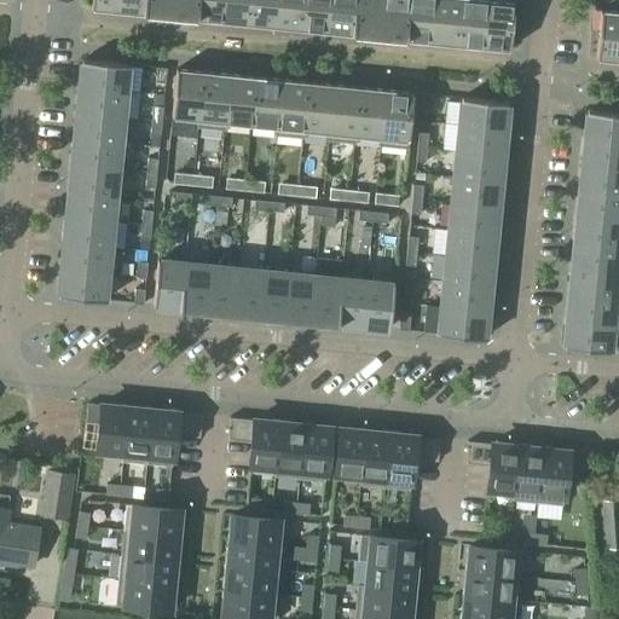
[(117,0),(117,10),(143,12),(144,0),(117,0)]
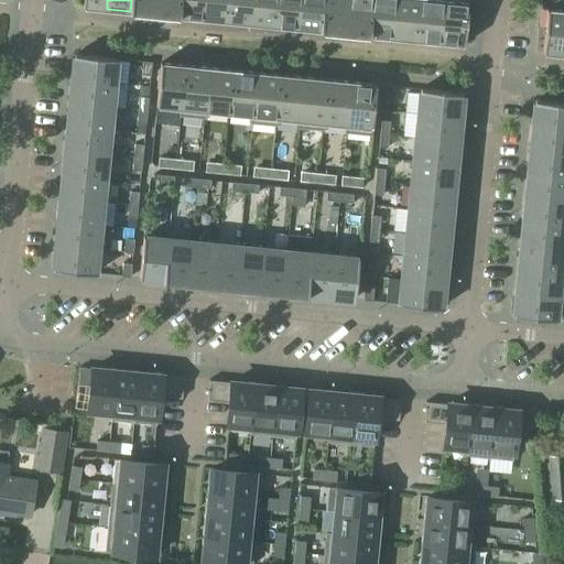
[(131,0),(130,11),(154,13),(155,0),(131,0)]
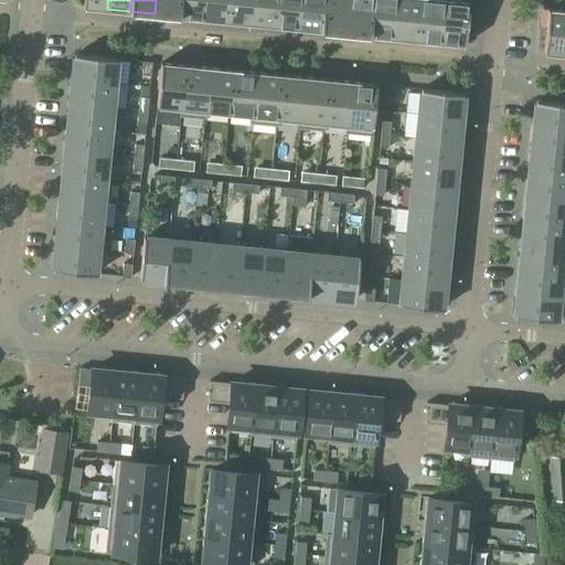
[(156,0),(155,13),(178,16),(179,0),(156,0)]
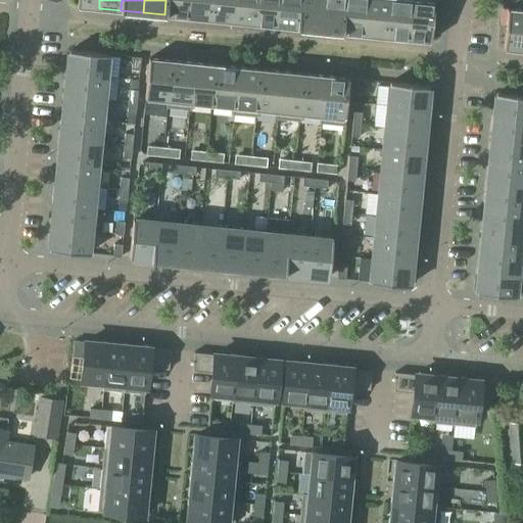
[(165,0),(164,14),(187,16),(188,0),(165,0)]
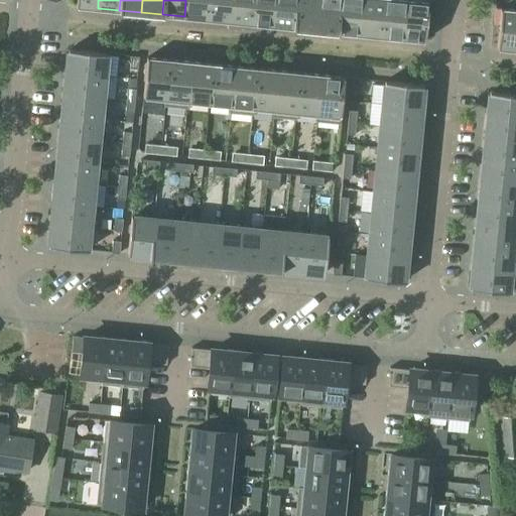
[(185,0),(184,16),(206,19),(208,0),(185,0)]
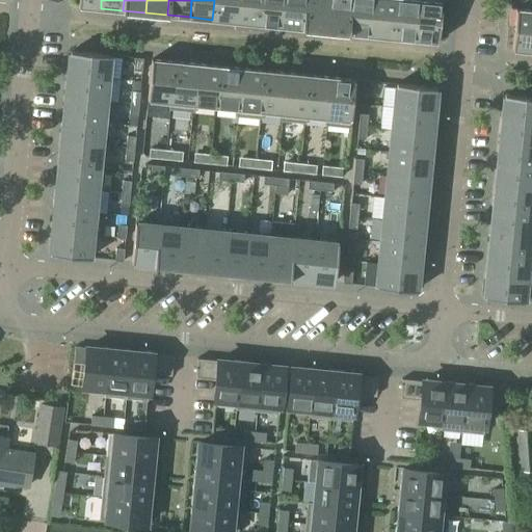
[(214,0),(212,20),(235,22),(236,0),(214,0)]
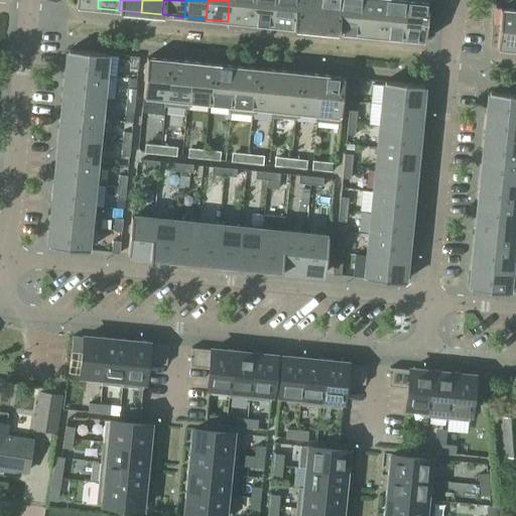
[(229,0),(228,21),(250,23),(251,0),(229,0)]
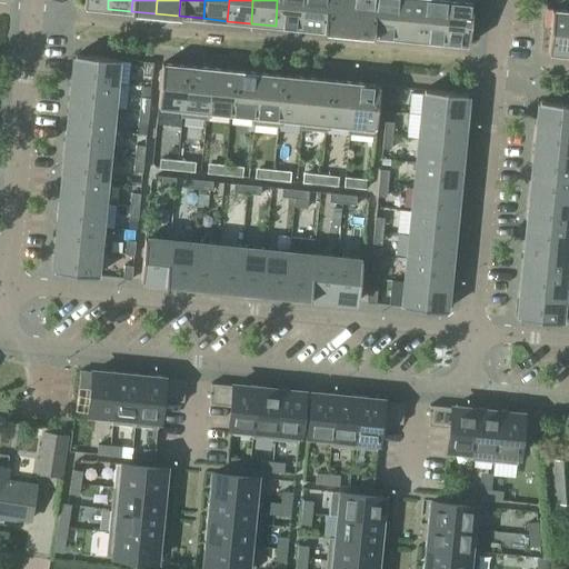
[(277,0),(276,26),(299,28),(301,0),(277,0)]
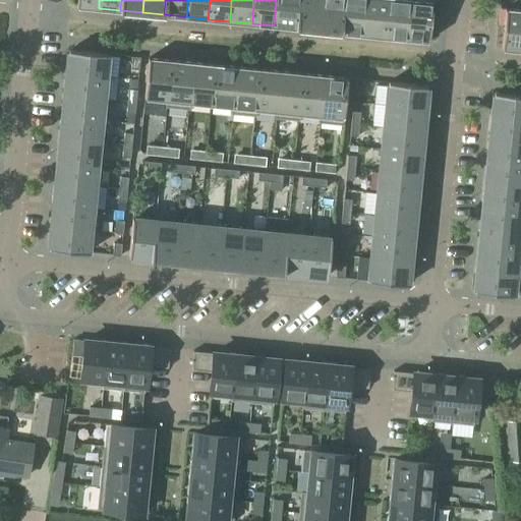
[(276,0),(274,25),(296,27),(298,0),(276,0)]
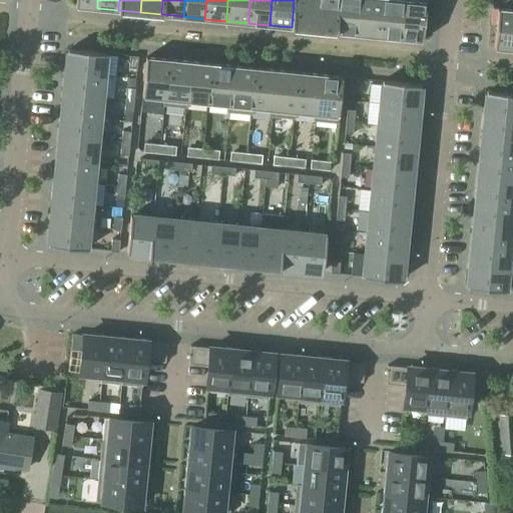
[(294,0),(292,27),(313,29),(316,0),(294,0)]
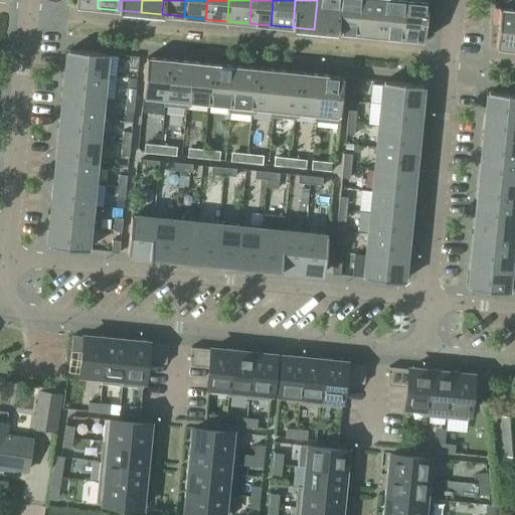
[(317,0),(314,29),(336,31),(338,0),(317,0)]
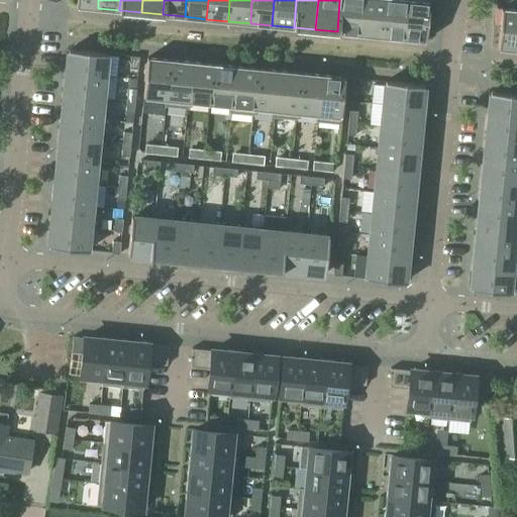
[(339,0),(337,31),(358,34),(362,0),(339,0)]
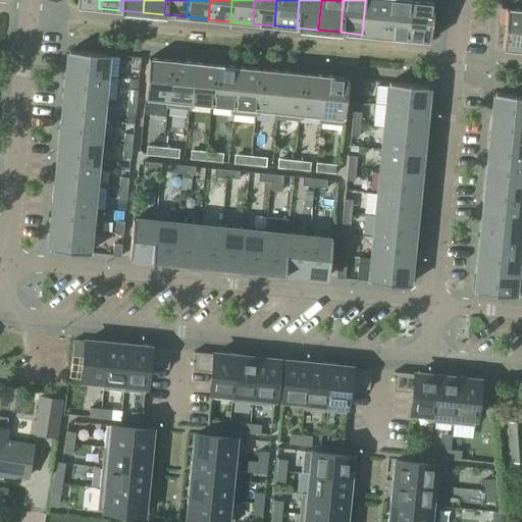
[(365,0),(362,35),(384,37),(387,0),(365,0)]
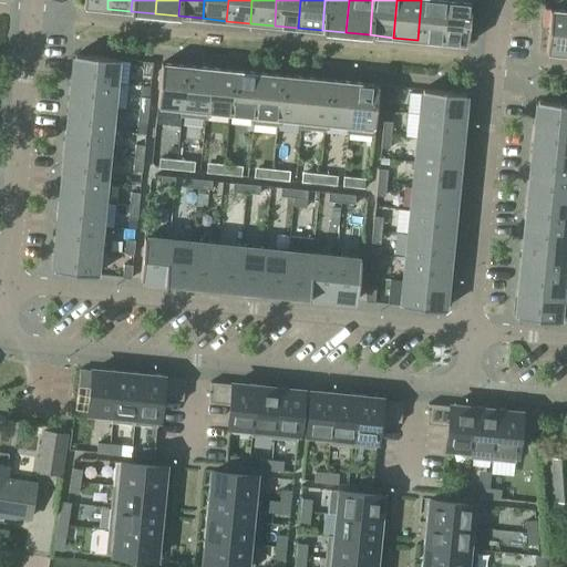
[(421,0),(418,40),(441,42),(445,0),(421,0)]
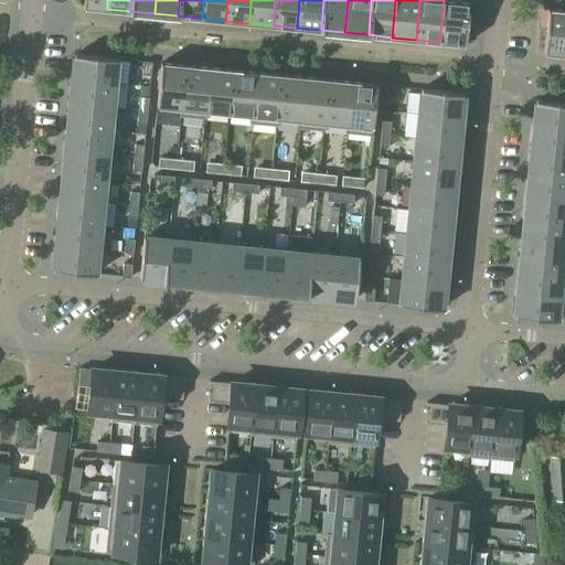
[(450,0),(444,0),(439,42),(465,44),(469,2),(450,0)]
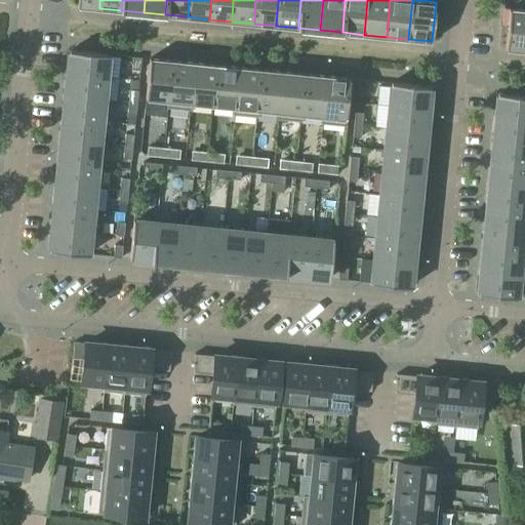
[(505,48),(524,50),(524,10),(509,9),(505,48)]
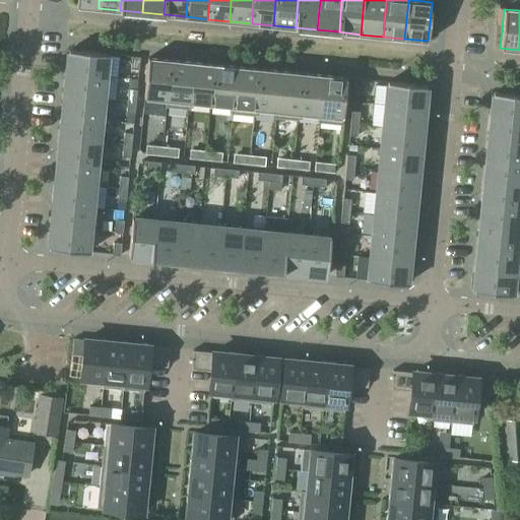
[(68,50),(66,73),(105,77),(107,54),(68,50)]
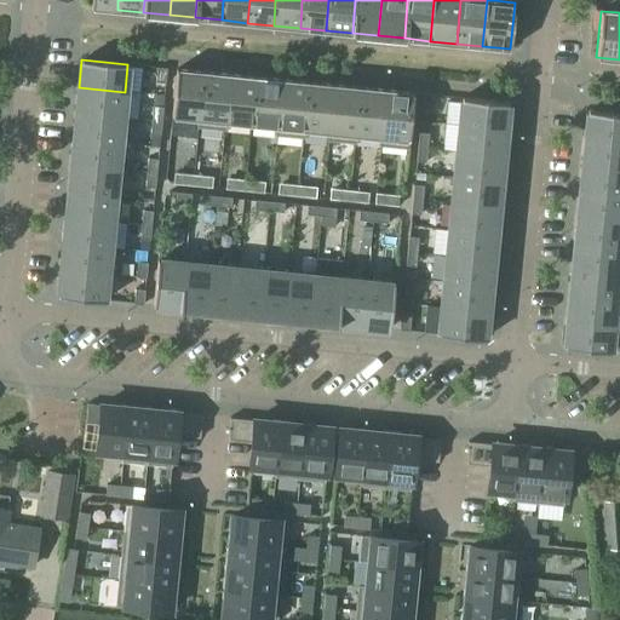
[(156,68),(155,82),(165,82),(166,68),(156,68)]
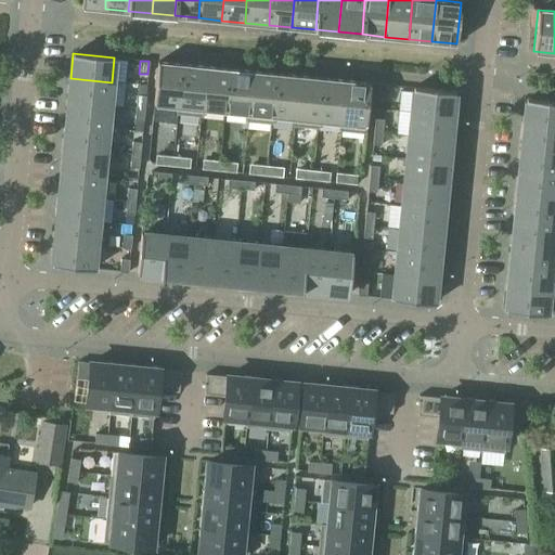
[(153,104),(178,106),(182,64),(157,62),(153,104)]
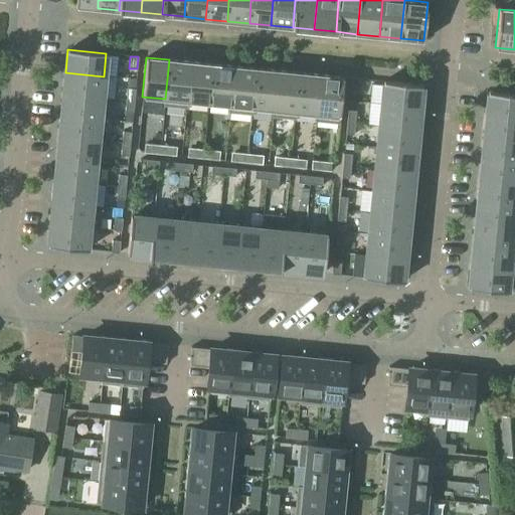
[(186,108),(187,101),(190,62),(169,59),(165,99),(164,106),(186,108)]
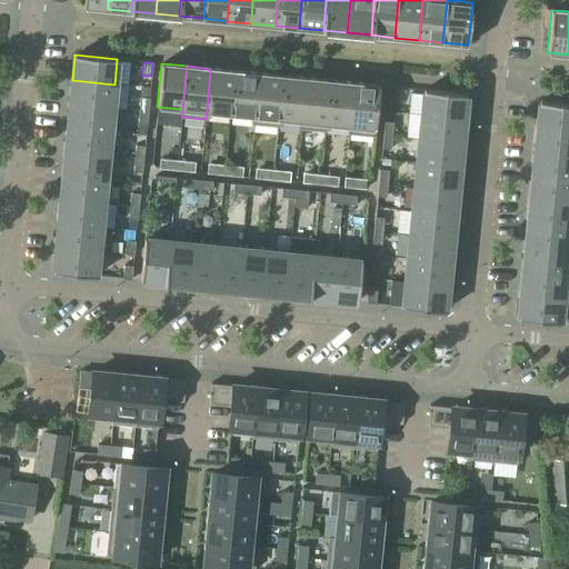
[(207,111),(230,113),(235,71),(210,69),(207,111)]
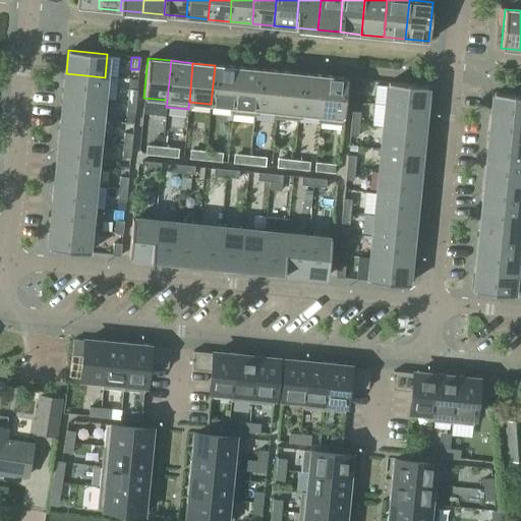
[(211,104),(233,106),(236,67),(215,65),(211,104)]
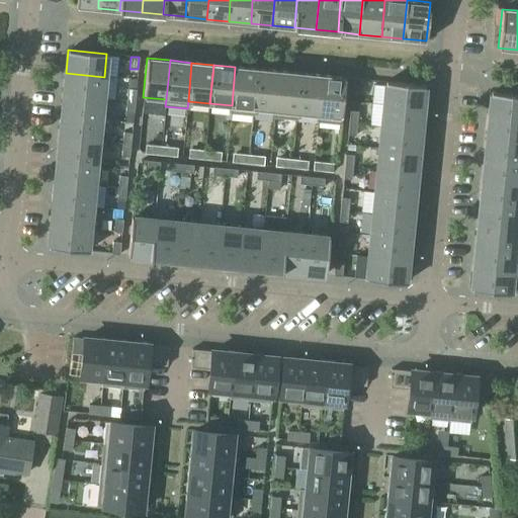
[(252,115),(253,107),(257,69),(235,67),(232,105),(231,112),(252,115)]
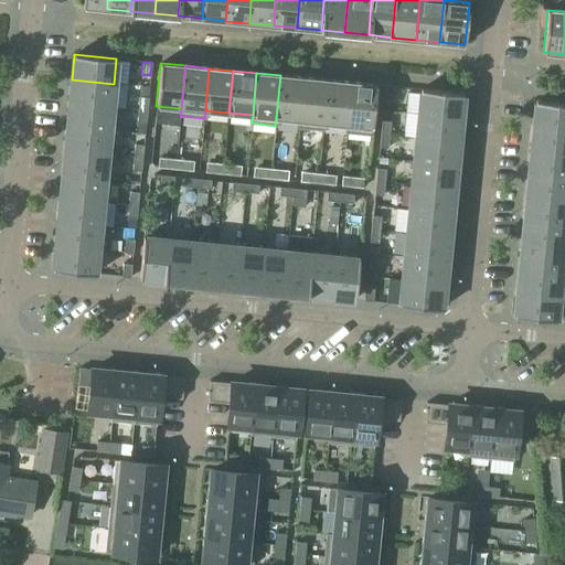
[(276,117),(300,120),(304,77),(280,75),(276,117)]
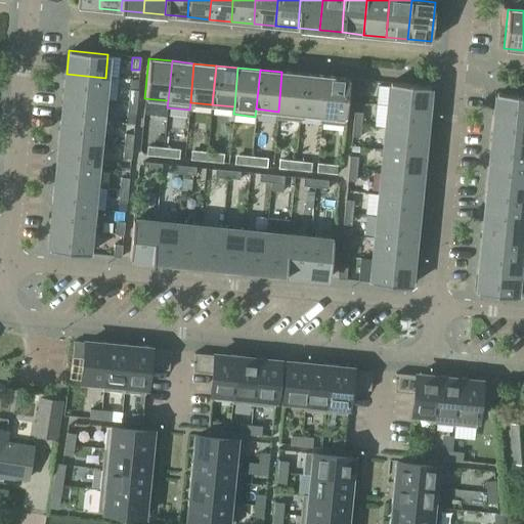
[(299,121),(300,114),(304,74),(281,72),(278,112),(277,119),(299,121)]
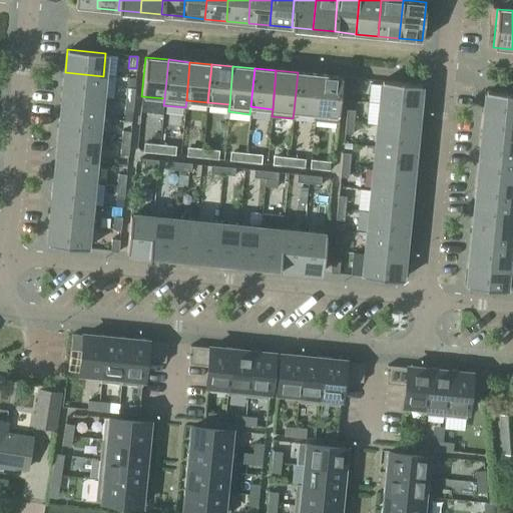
[(65,72),(63,93),(101,97),(103,76),(65,72)]
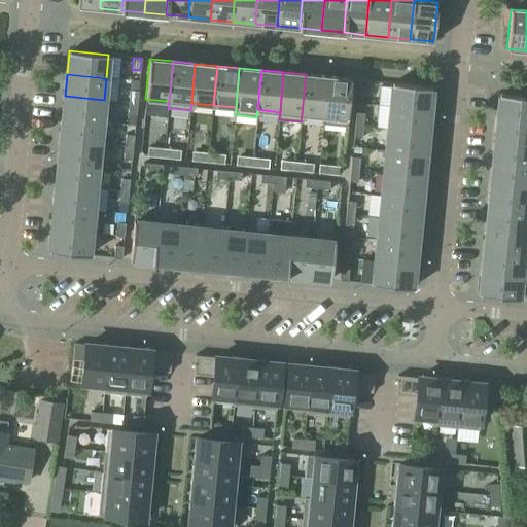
[(302,114),(323,116),(327,76),(306,74),(302,114)]
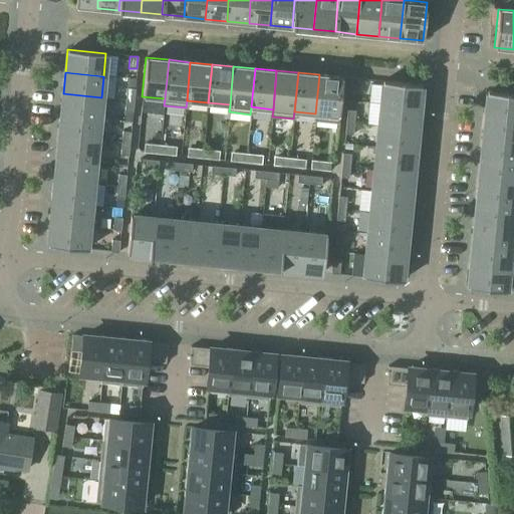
[(319,74),(315,113),(315,120),(337,122),(342,77),(319,74)]
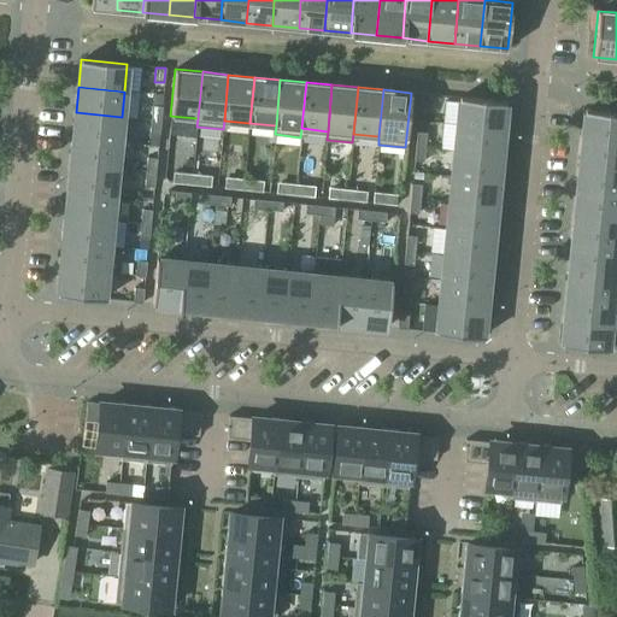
[(421,93),(419,109),(429,109),(430,94),(421,93)]
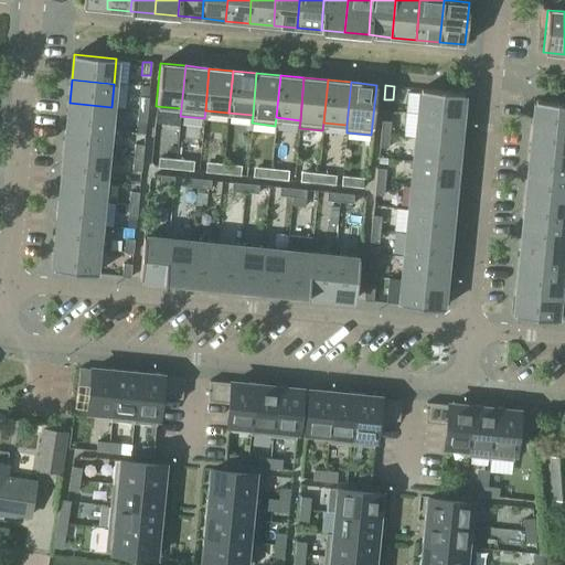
[(420,89),(418,114),(460,118),(462,93),(420,89)]
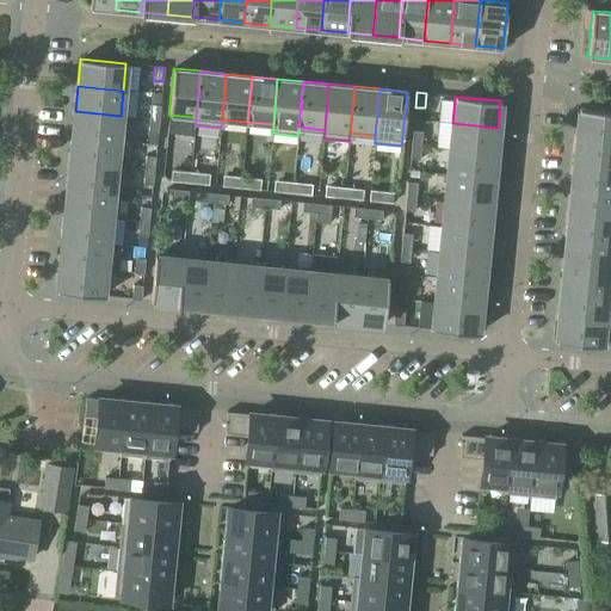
[(150,104),(149,118),(159,119),(160,105),(150,104)]
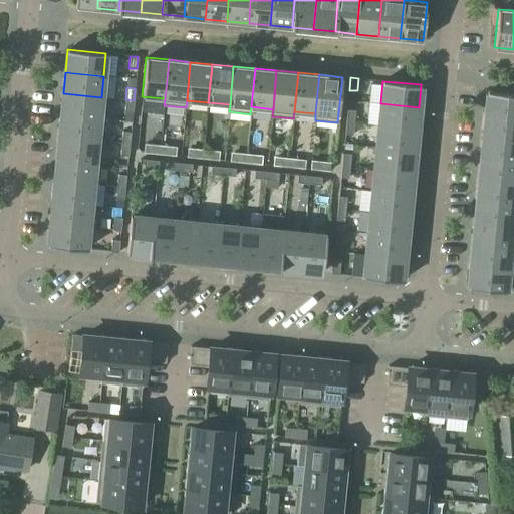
[(513,93),(487,91),(485,114),(513,116),(513,93)]
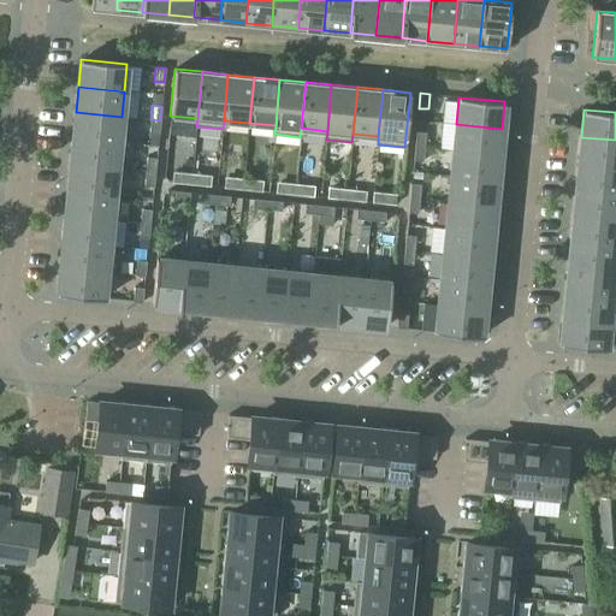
[(76,112),(73,138),(118,143),(122,117),(76,112)]
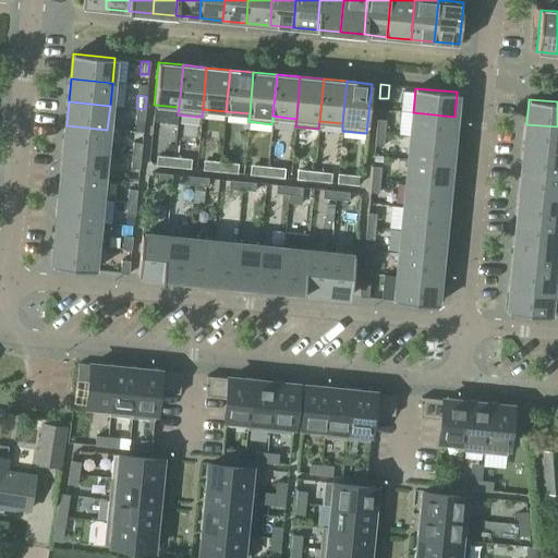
[(145,109),(136,108),(135,121),(144,122),(145,109)]
